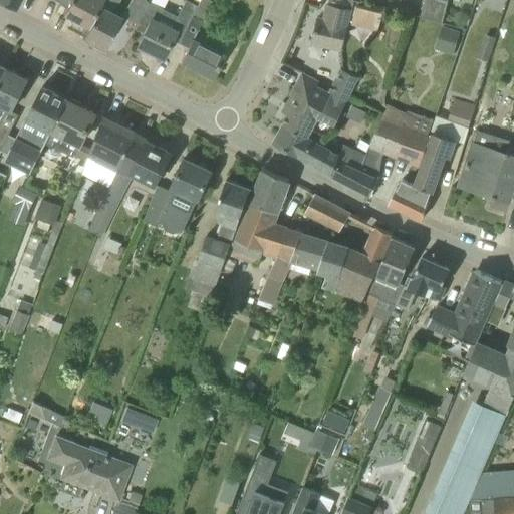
[(0,0),(0,2),(15,10),(19,0),(0,0)]
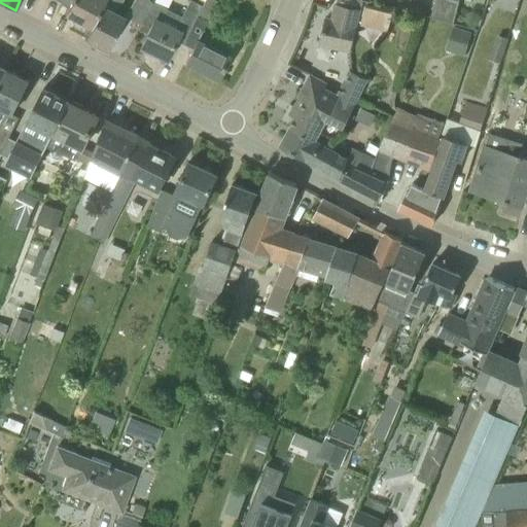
[(90,29),(105,0),(71,0),(64,14),(90,29)]
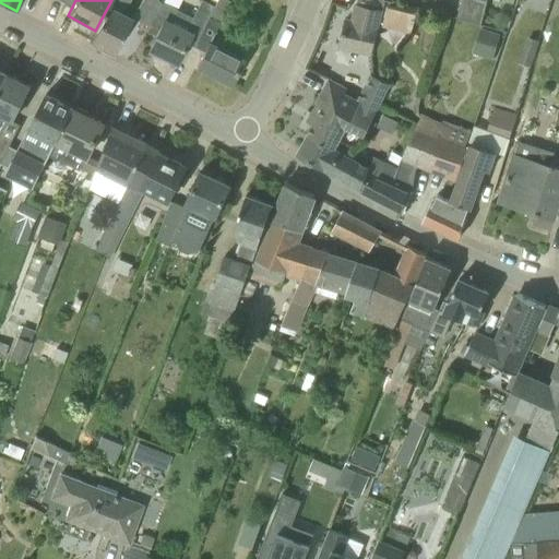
[(111,0),(95,31),(90,43),(91,43),(111,52),(111,54),(113,54),(130,20),(120,14),(128,0),(111,0)]
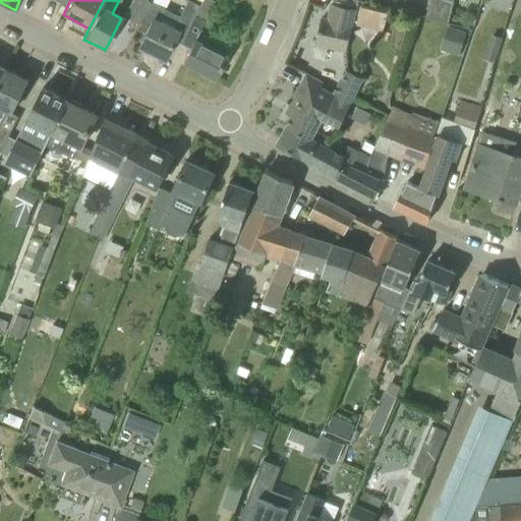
[(130,0),(122,16),(137,23),(149,0),(130,0)]
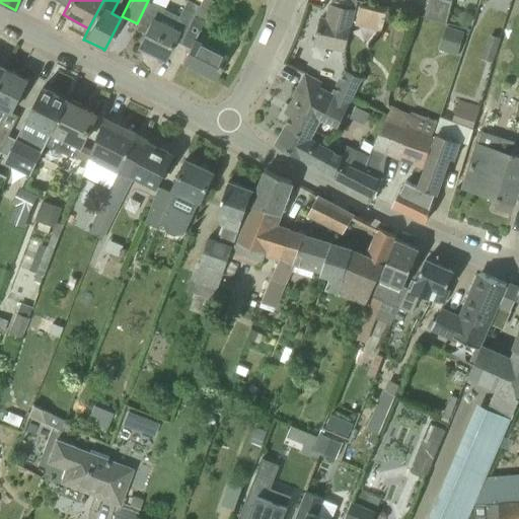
[(195,14),(202,0),(189,0),(179,18),(191,23),(195,14)]
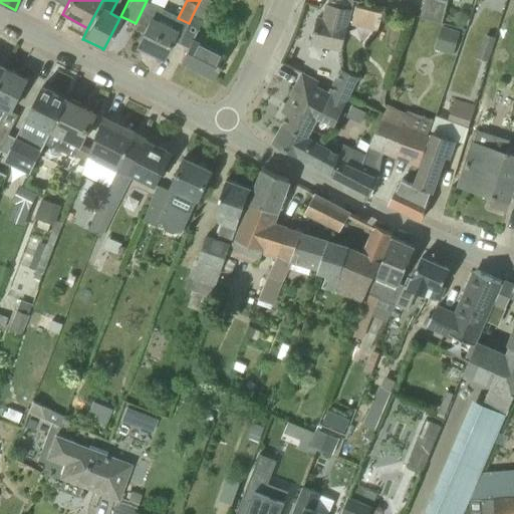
[(200,0),(193,14),(203,19),(212,2),(207,0),(200,0)]
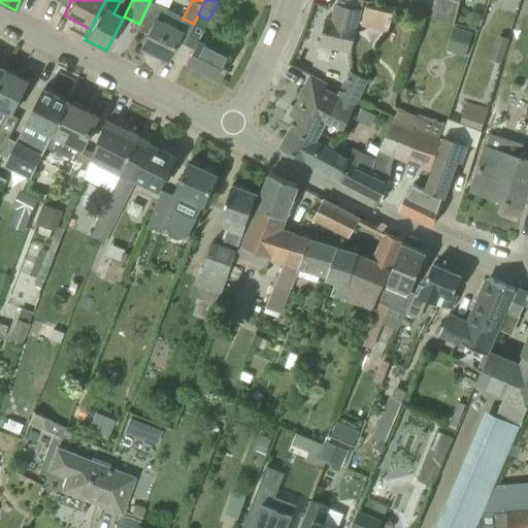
[(460,1),(458,0),(436,0),(432,15),(455,22),(460,1)]
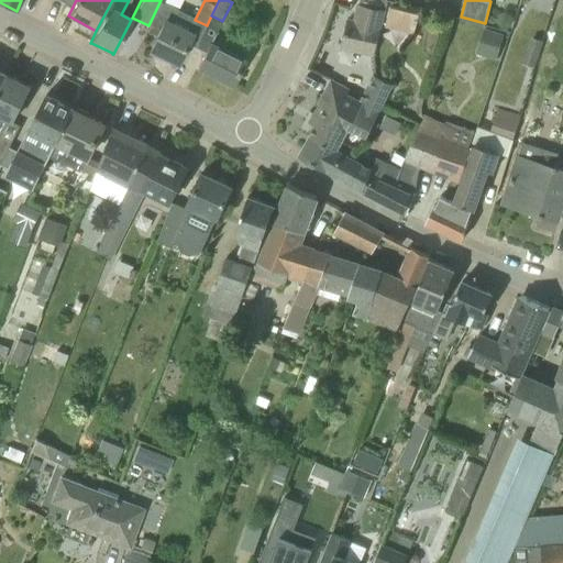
[(414,34),(421,12),(394,1),(385,22),(414,34)]
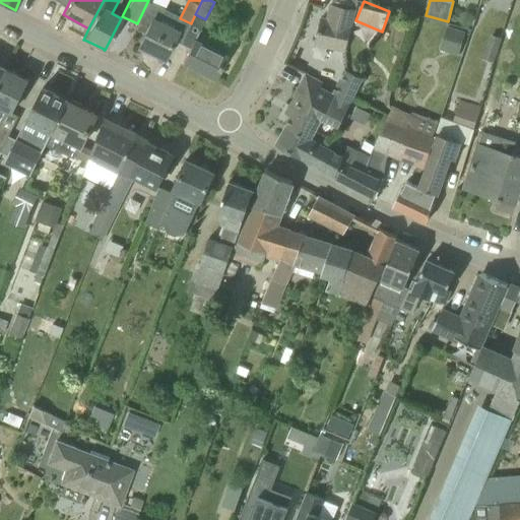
[(151,19),(138,47),(164,60),(177,31),(157,22),(164,10),(149,3),(143,15),(151,19)]
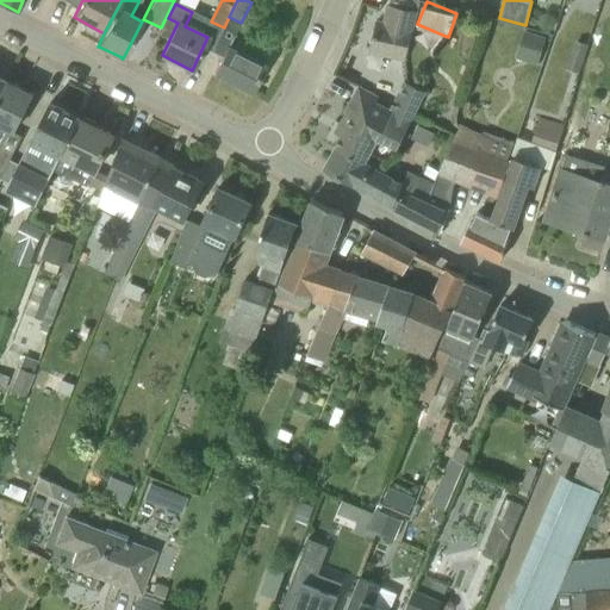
[(372,50),(406,60),(418,13),(390,6),(385,25),(378,23),(372,50)]
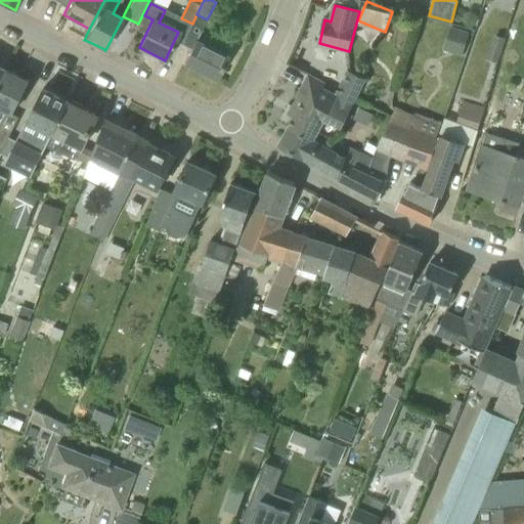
[(182,44),(191,49),(184,62),(215,79),(226,56),(215,50),(220,39),(202,30),(206,23),(195,17),(182,44)]
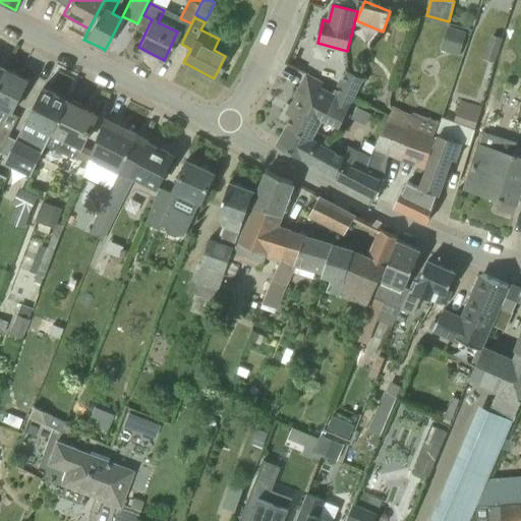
[(449,24),(444,47),(463,51),(467,27),(449,24)]
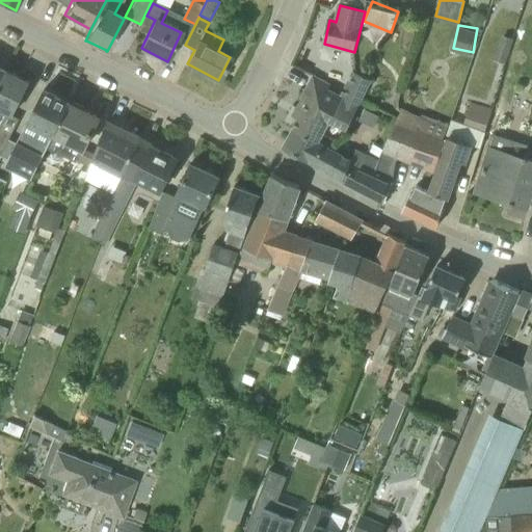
[(0,121),(5,111),(12,115),(29,82),(7,71),(6,71),(0,84),(0,121)]
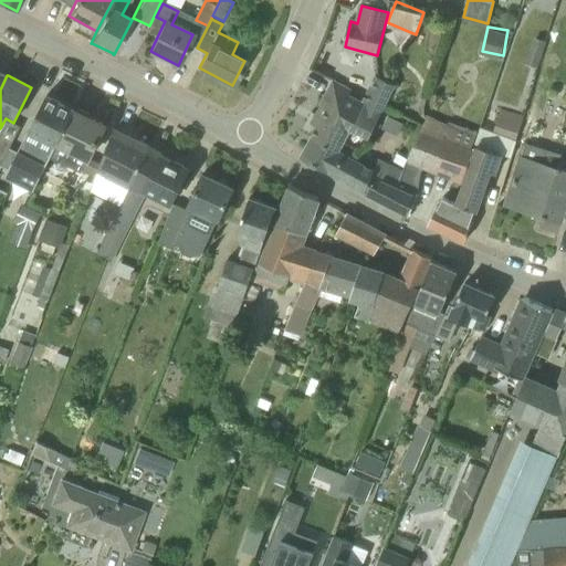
[(322,119),(317,127),(313,135),(313,134),(312,136),(312,138),(338,152),(342,144),(348,132),(354,127),(369,136),(383,111),(396,85),(378,76),(364,108),(344,97),(341,102),(326,94),(315,115),(322,119)]
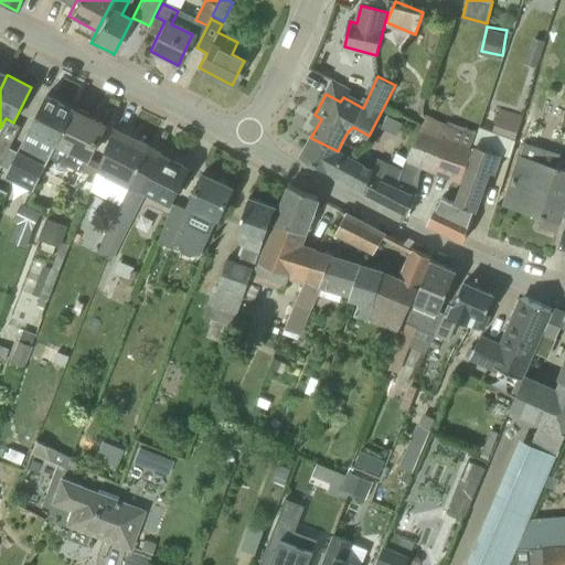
[(18,152),(9,169),(38,183),(51,157),(75,109),(46,95),(29,129),(18,152)]
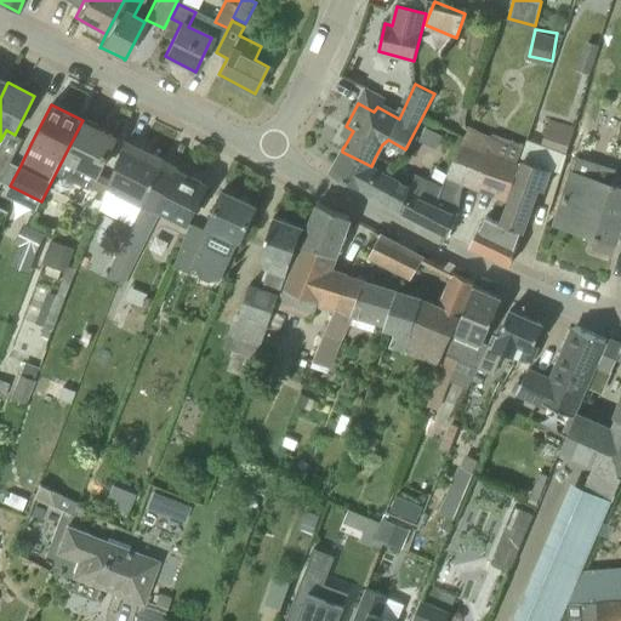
[(98,172),(117,137),(98,127),(100,125),(85,118),(84,120),(83,120),(56,172),(90,188),(91,187),(101,192),(104,184),(108,177),(98,172)]
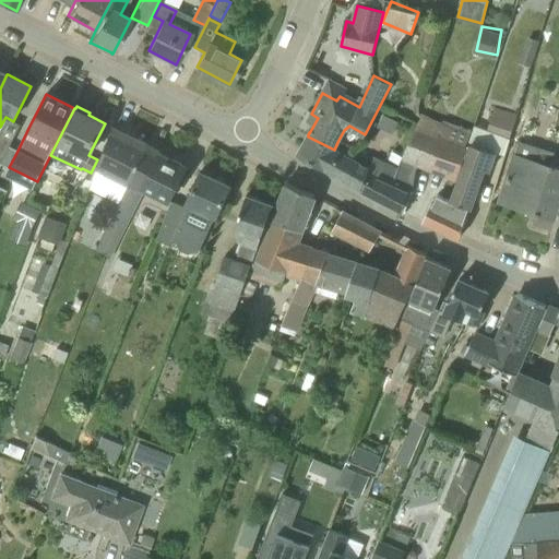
[(518,116),(495,108),(487,130),(510,139),(518,116)]
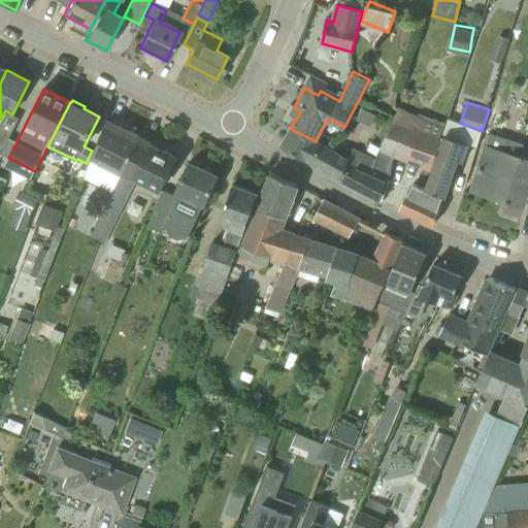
[(359,120),(372,125),(376,112),(363,107),(359,120)]
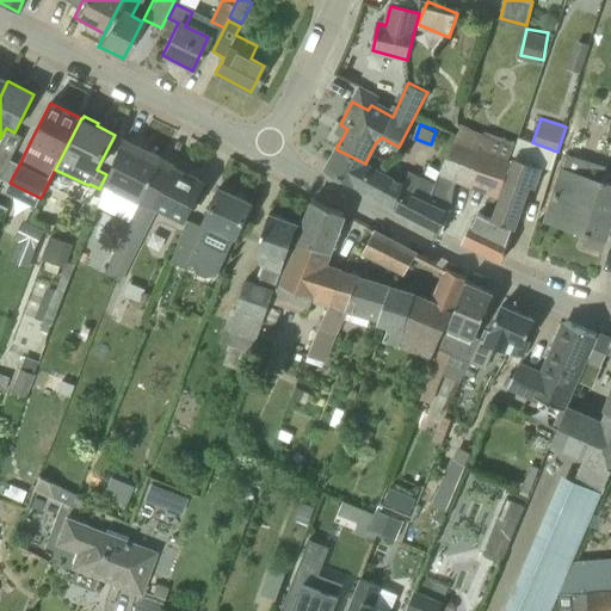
[(455,186),(457,179),(460,174),(474,181),(486,150),(482,149),(482,139),(461,128),(455,141),(439,173),(439,174),(436,184),(430,202),(402,189),(394,207),(423,223),(442,233),(450,210),(454,187),(455,186)]
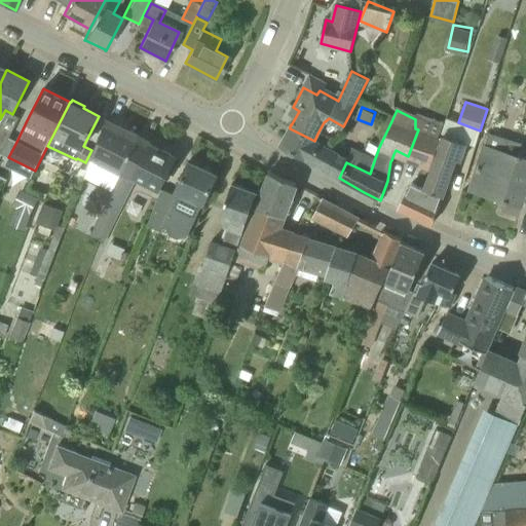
[(107,120),(91,150),(88,156),(121,173),(140,137),(107,120)]
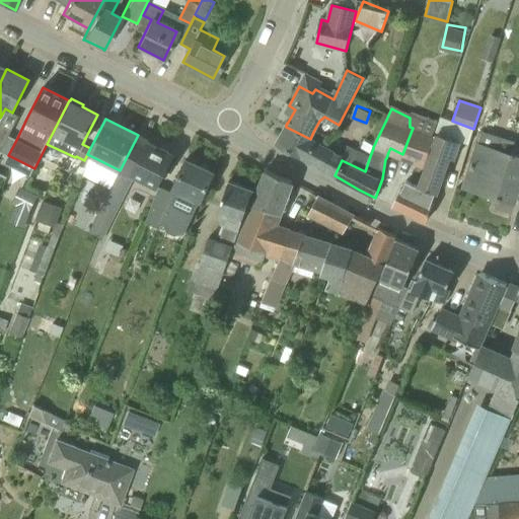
[(330,141),(313,132),(310,139),(286,127),(276,144),(301,157),(335,175),(342,160),(365,171),(370,156),(349,146),(343,157),(326,148),(330,141)]
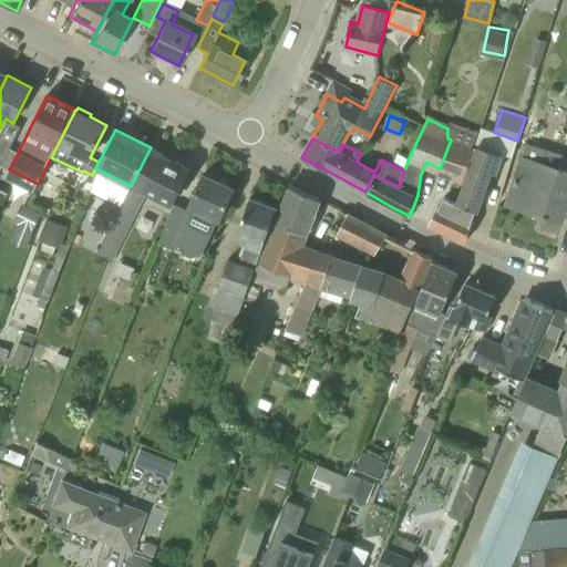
[(451,140),(440,168),(439,171),(464,179),(475,148),(451,140)]
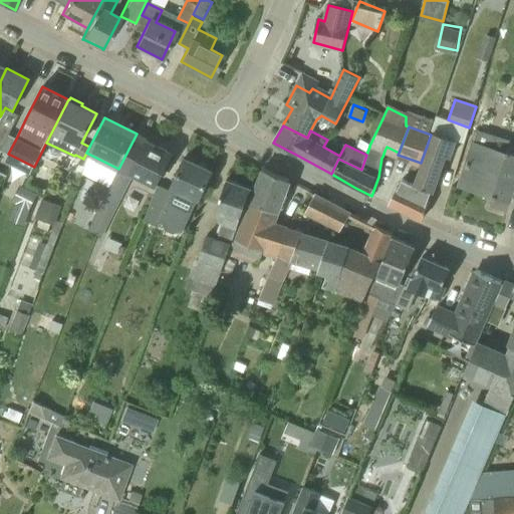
[(428,149),(415,185),(433,191),(445,156),(450,158),(456,141),(434,133),(428,149)]
